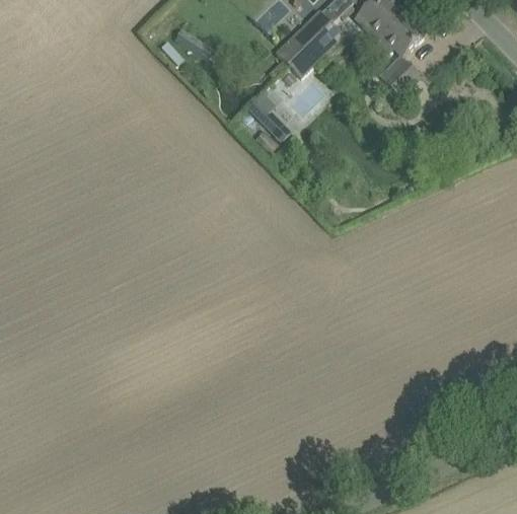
[(353,0),(362,8),(354,16),(385,48),(389,45),(401,57),(425,33),(391,0),(353,0)]
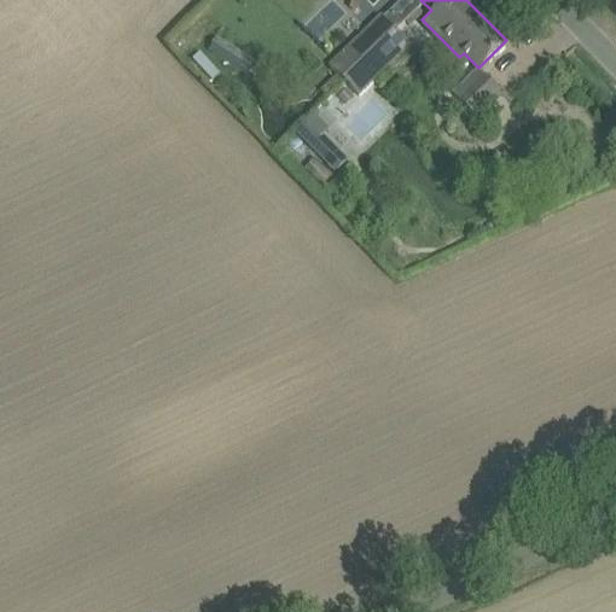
[(342,77),(394,25),(382,13),(379,11),(327,62),(337,73),(342,77)]
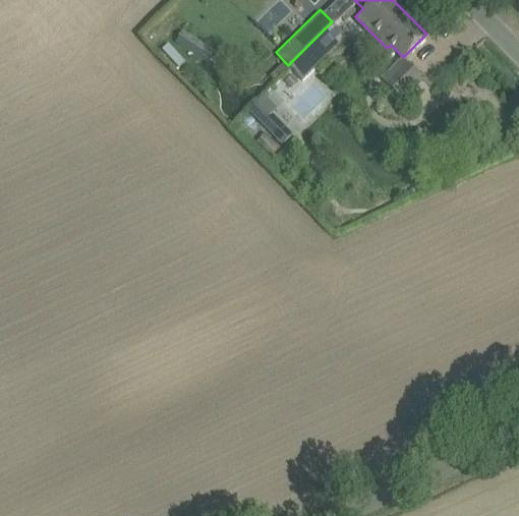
[(332,21),(288,65),(300,77),(344,34),(332,21)]
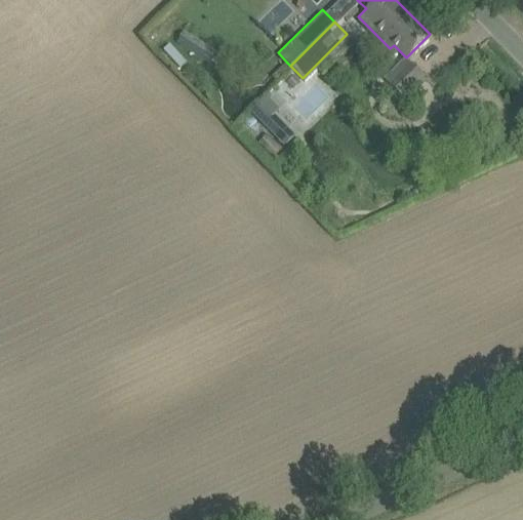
[(209,60),(215,49),(189,31),(182,41),(209,60)]
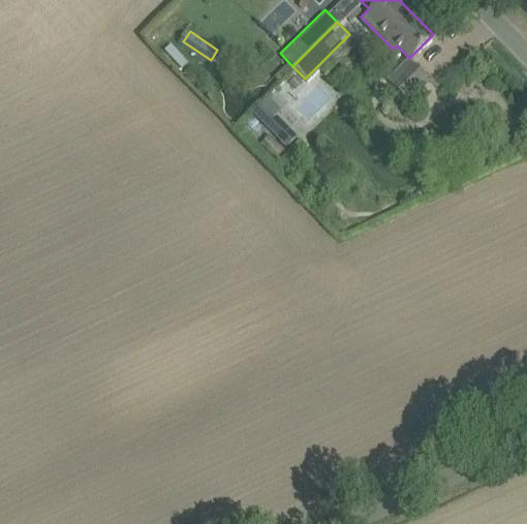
[(414,62),(393,84),(404,94),(426,72),(414,62)]
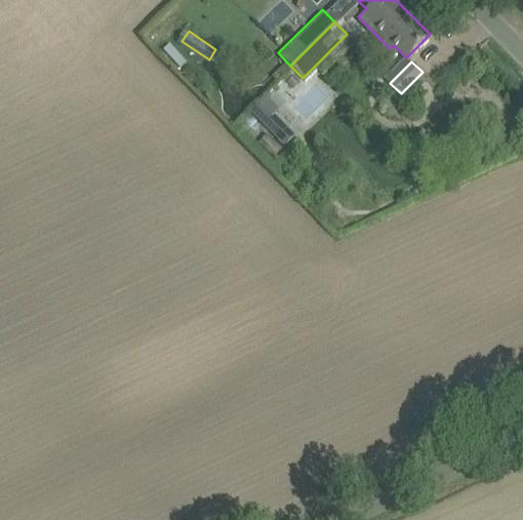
[(274,111),(263,122),(283,143),(293,132),(274,111)]
